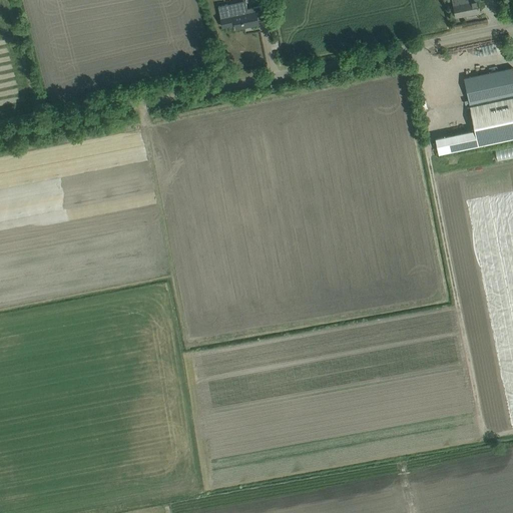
[(452,0),(456,16),(480,12),(477,0),(452,0)]
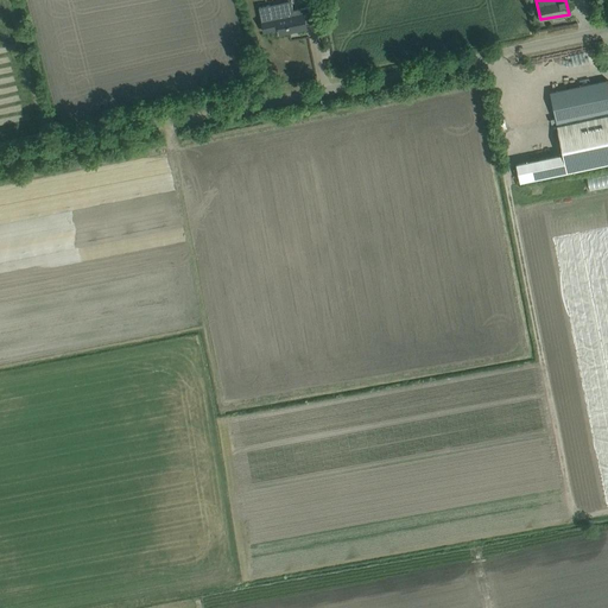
[(270,5),(259,7),(264,32),(279,29),(279,35),(306,29),(306,25),(314,24),(316,23),(312,6),(293,11),(292,5),(291,5),(279,7),(279,4),(270,5)]
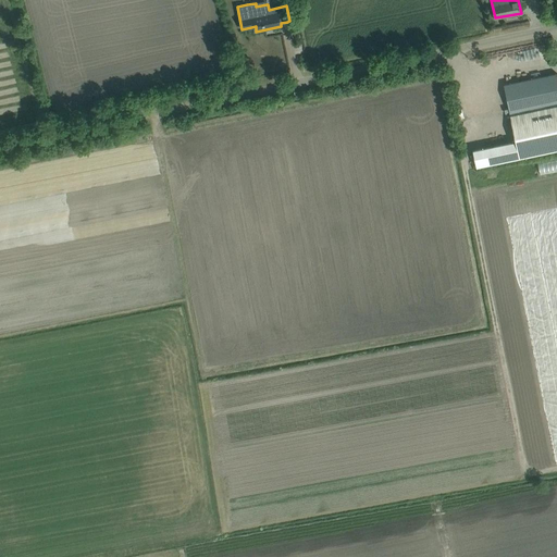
[(556,102),(556,74),(504,85),(508,109),(504,109),(505,113),(511,112),(556,102)]
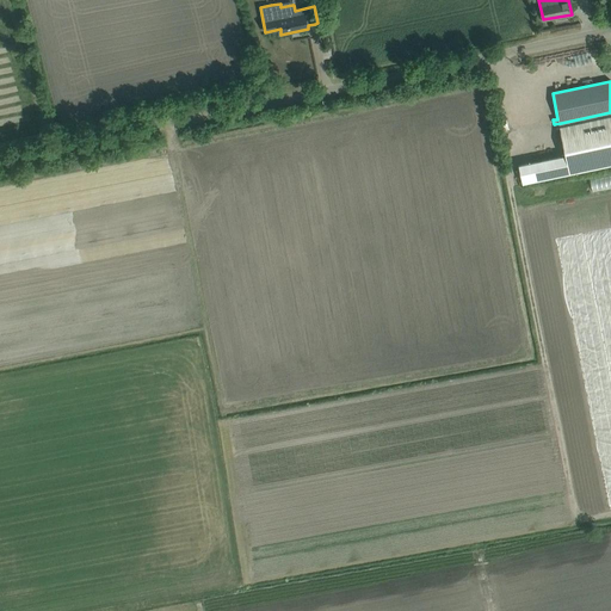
[(610,112),(561,123),(562,125),(560,127),(566,155),(569,173),(610,164),(610,112)]
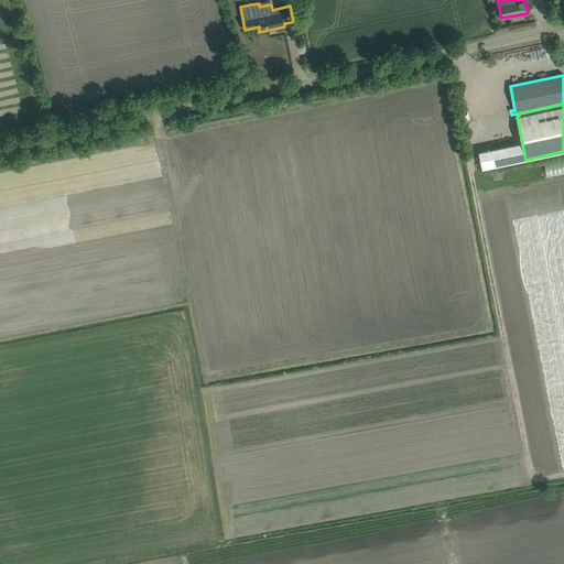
[(525,160),(522,143),(479,152),(483,169),(525,160)]
